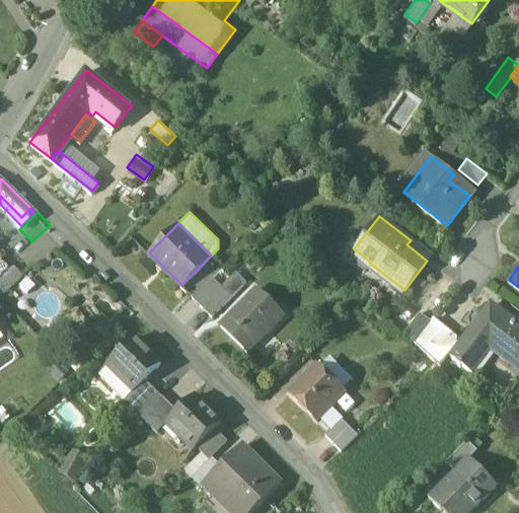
[(236,270),(221,285),(231,294),(246,280),(236,270)]
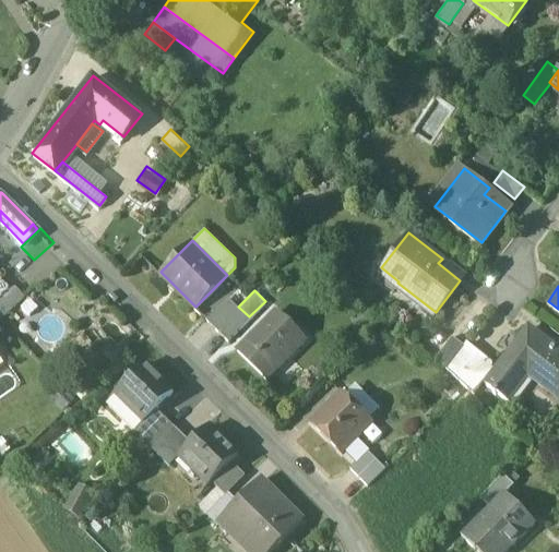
[(227,296),(206,316),(217,327),(238,307),(227,296)]
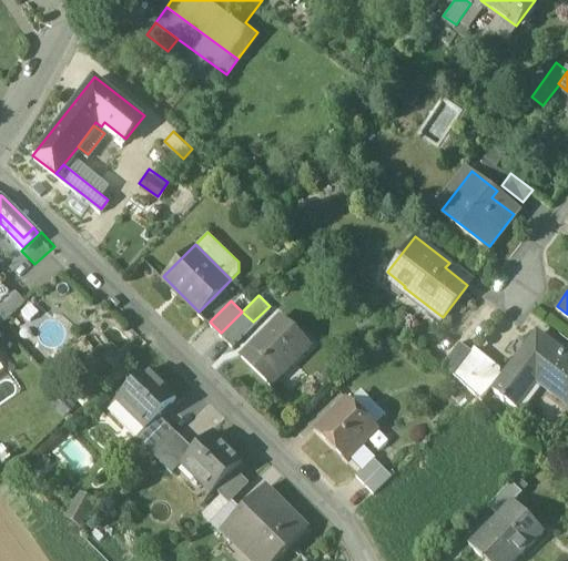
[(242,312),(221,333),(232,344),(253,322),(242,312)]
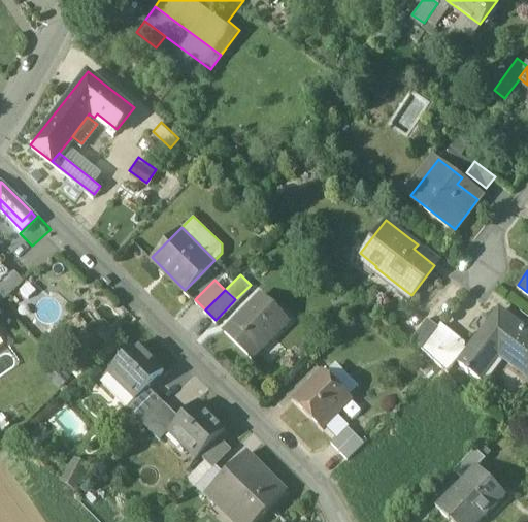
[(261,292),(239,314),(240,316),(227,330),(225,328),(252,356),(289,319),(261,292)]
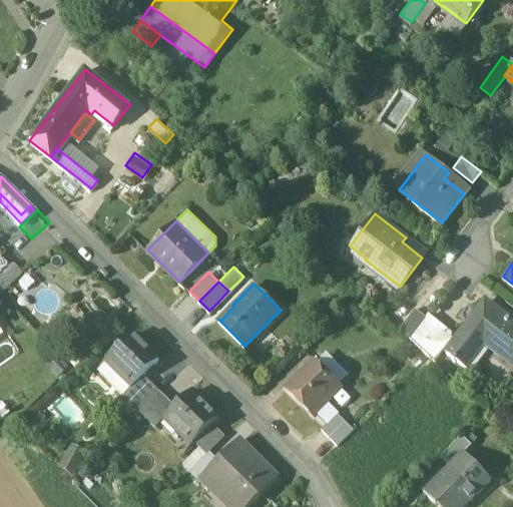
[(455,338),(445,350),(453,357),(452,358),(455,360),(456,359),(464,365),(483,340),(502,354),(507,348),(512,352),(512,320),(485,299),(455,338)]
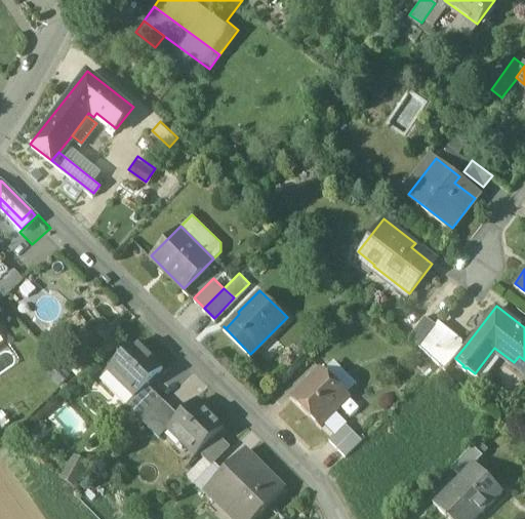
[(425,314),(409,335),(418,345),(419,345),(436,322),(425,314)]
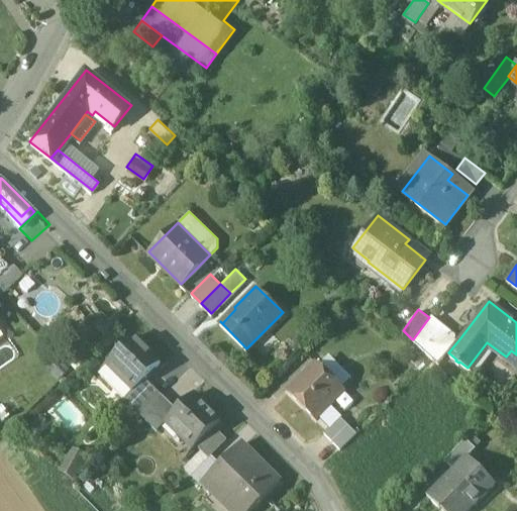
[(448,332),(429,317),(413,339),(437,362),(446,351),(448,352),(458,340),(455,338),(456,335),(455,333),(454,332),(453,331),(451,330),(449,331),(448,332)]
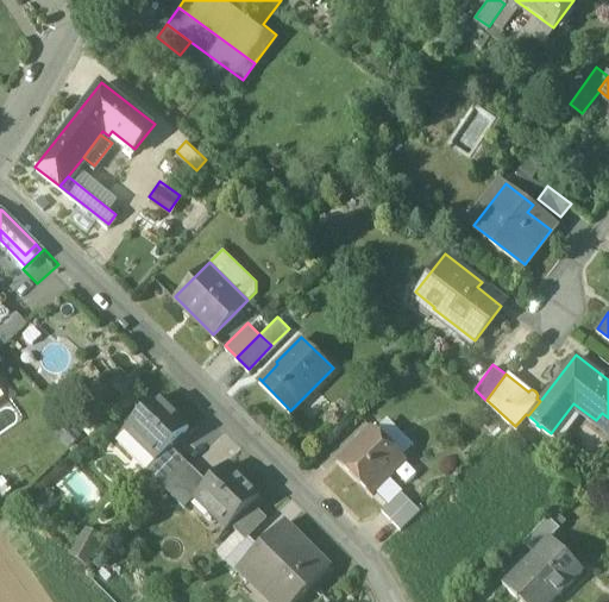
[(189,425),(157,394),(126,425),(158,456),(189,425)]
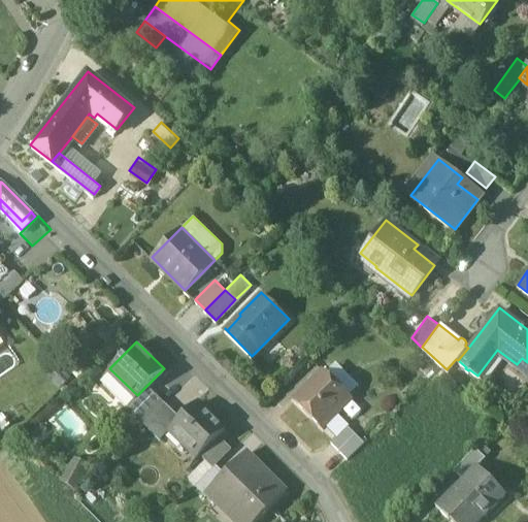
[(352,397),(322,367),(293,397),(323,426),(352,397)]
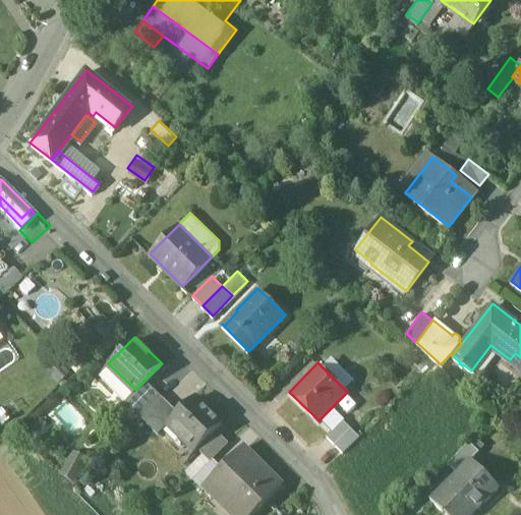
[(153,386),(132,406),(142,416),(162,396),(153,386)]
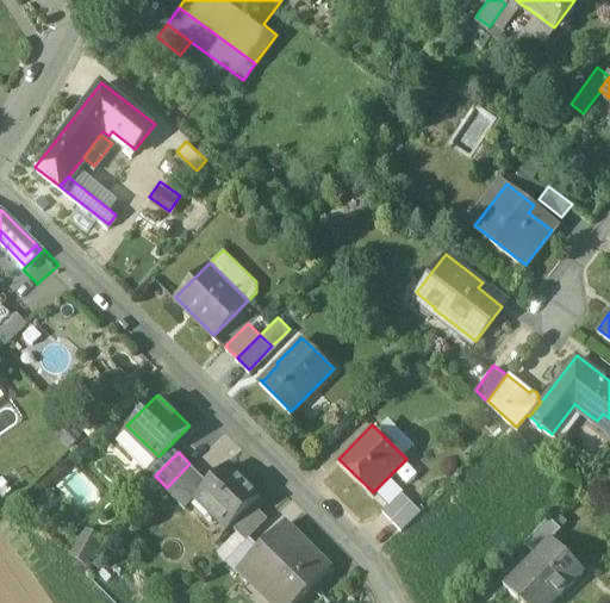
[(190,464),(167,488),(179,499),(201,474),(190,464)]
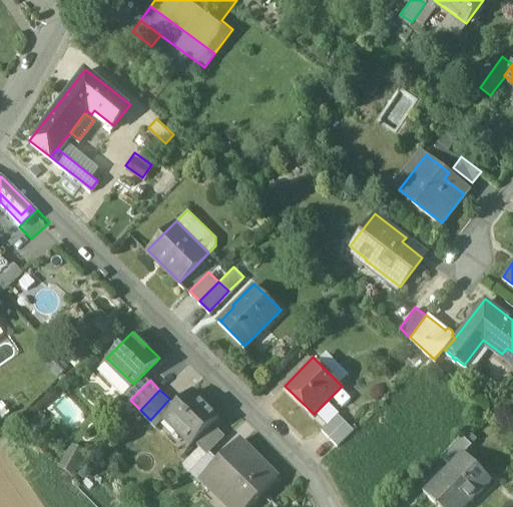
[(191,390),(165,416),(192,442),(194,440),(207,426),(217,416),(191,390)]
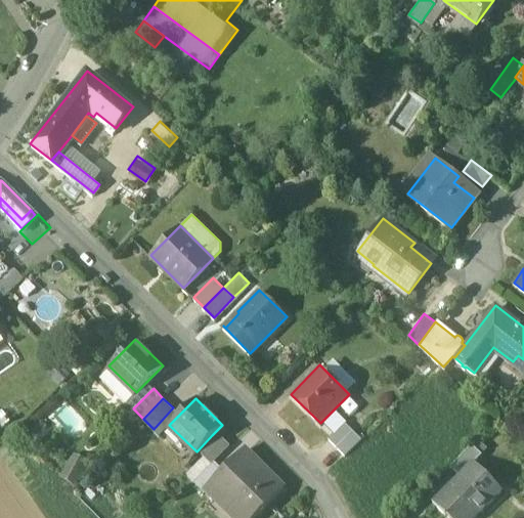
[(345,420),(329,437),(345,454),(362,437),(345,420)]
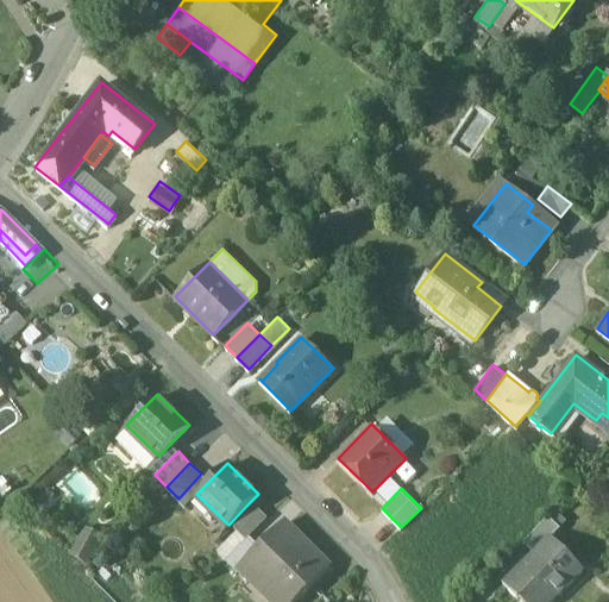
[(246,506),(231,522),(238,530),(246,538),(250,534),(267,518),(255,506),(251,510),(246,506)]
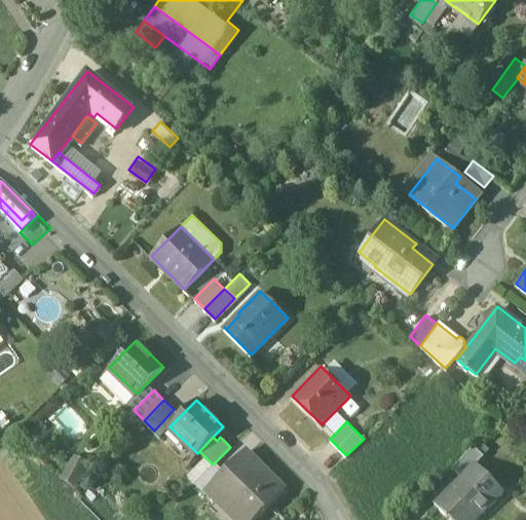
[(475,445),(452,468),(460,476),(461,476),(475,461),(476,462),(484,454),(475,445)]
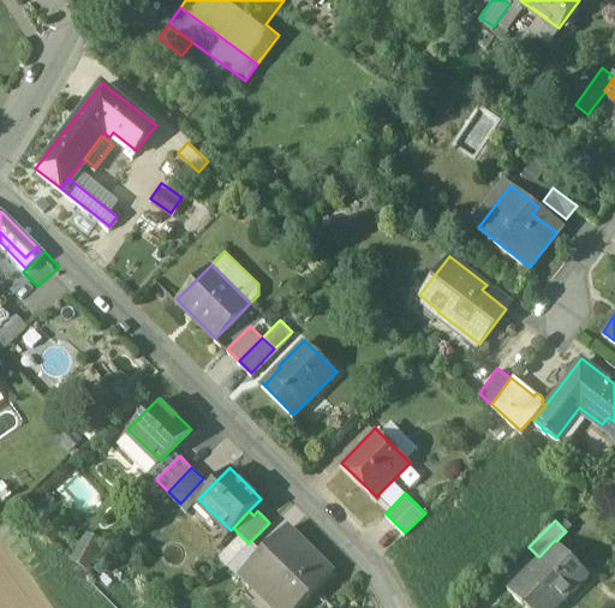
[(296,607),(333,570),(287,525),(262,549),(244,568),(272,595),(268,600),(275,607),(296,607)]
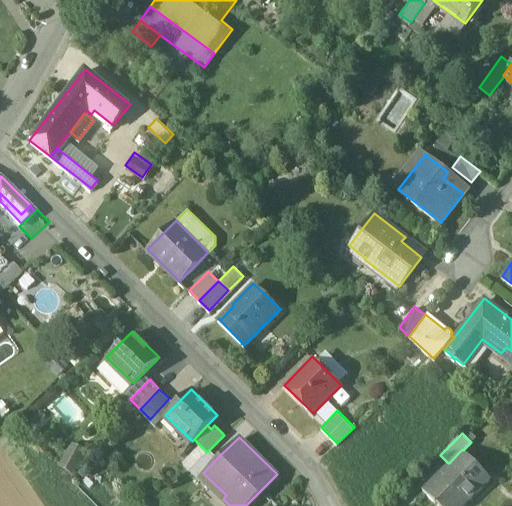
[(72,468),(84,447),(72,441),(60,461),(72,468)]
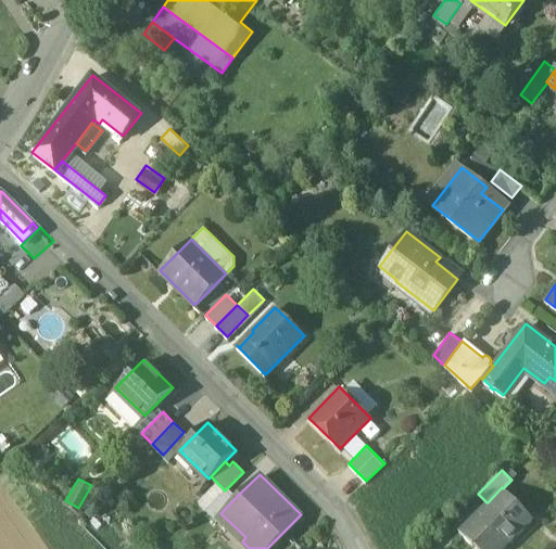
[(217,483),(198,501),(205,509),(225,490),(217,483)]
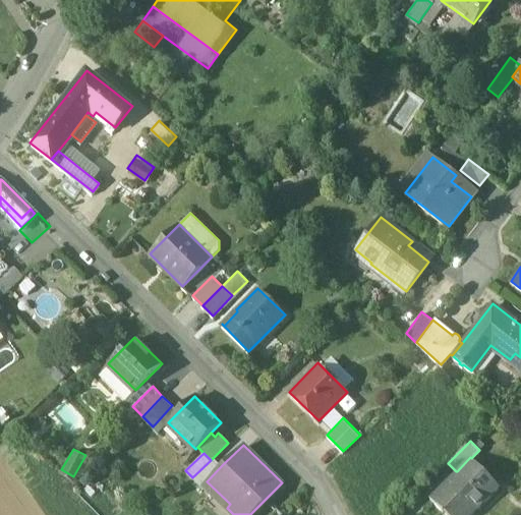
[(211,460),(192,477),(201,487),(207,481),(222,465),(214,457),(211,460)]
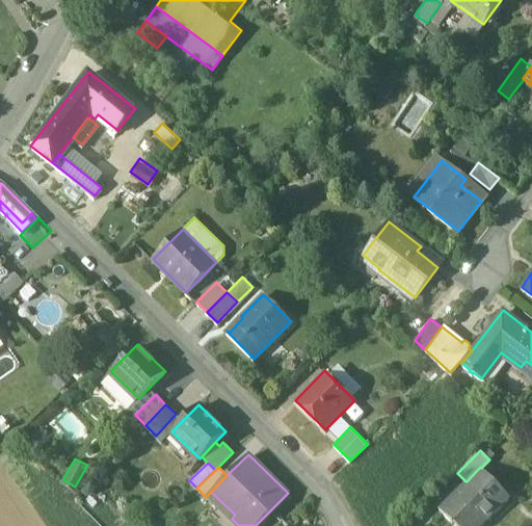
[(467,481),(466,481),(468,483),(441,510),(456,525),(469,525),(482,513),(488,518),(510,496),(481,468),(480,467),(467,481)]
